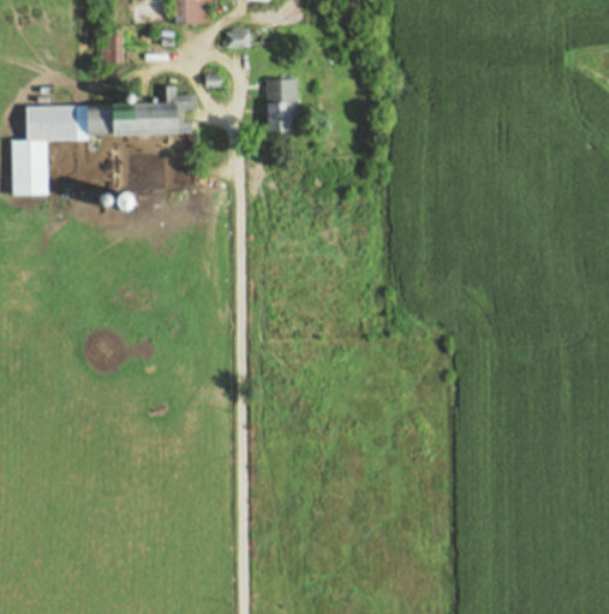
[(173,0),(174,25),(216,24),(216,0),(173,0)]
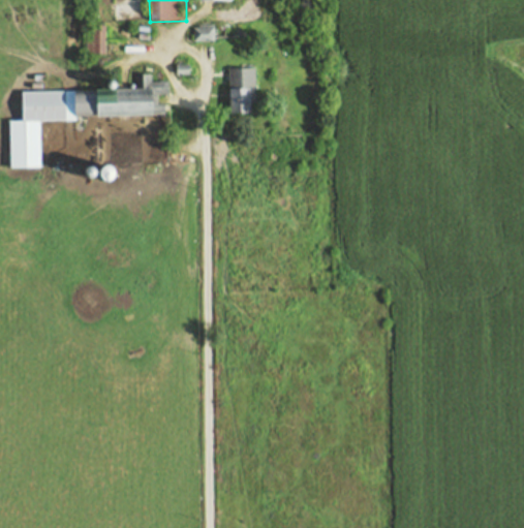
[(109,27),(88,26),(88,55),(108,56),(109,27)]
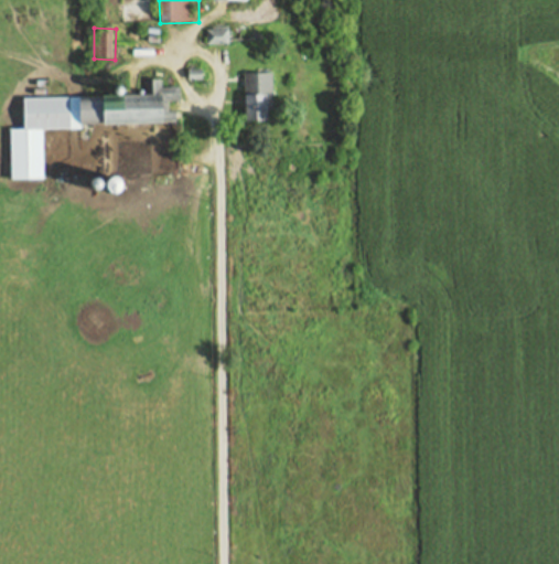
[(212,45),(211,31),(229,29),(232,43),(212,45)]
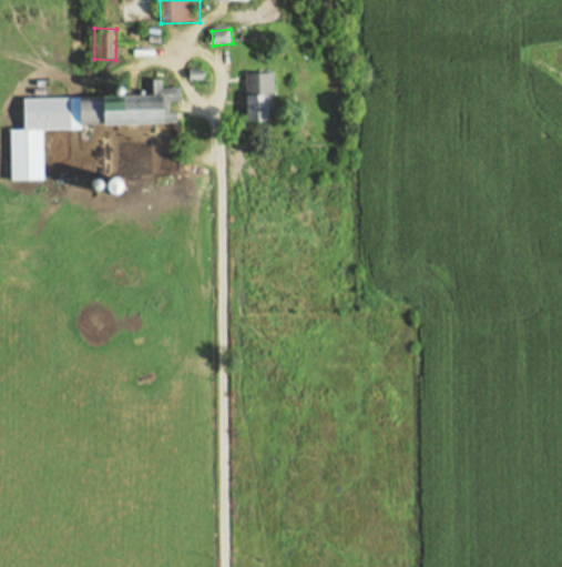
[(204,72),(192,73),(193,81),(205,81),(204,72)]
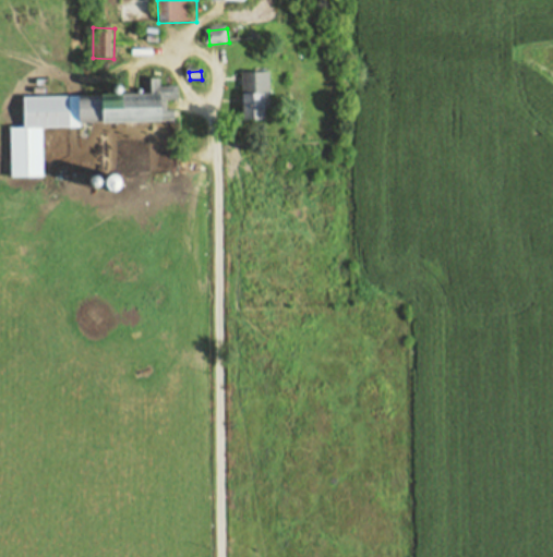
[(245,122),(243,73),(272,72),(273,108),(266,108),(266,121),(245,122)]
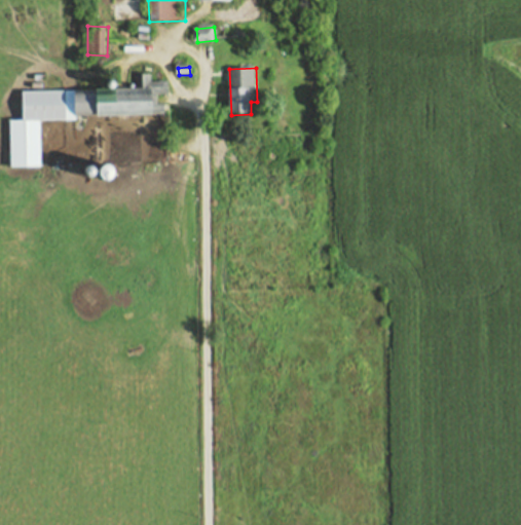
[(9,167),(9,120),(22,119),(22,89),(136,88),(135,73),(152,73),(153,81),(170,81),(170,96),(152,96),(152,104),(165,104),(165,114),(77,115),(77,119),(41,120),(41,167),(9,167)]
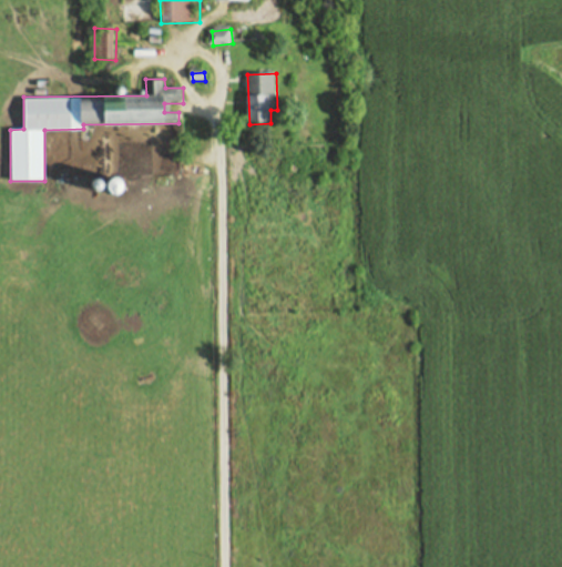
[(118,191),(116,190),(115,188),(115,185),(116,183),(118,182),(120,181),(121,180),(123,180),(125,181),(128,183),(129,184),(129,186),(128,189),(126,191),(125,192),(123,193),(121,193),(119,192),(118,191)]
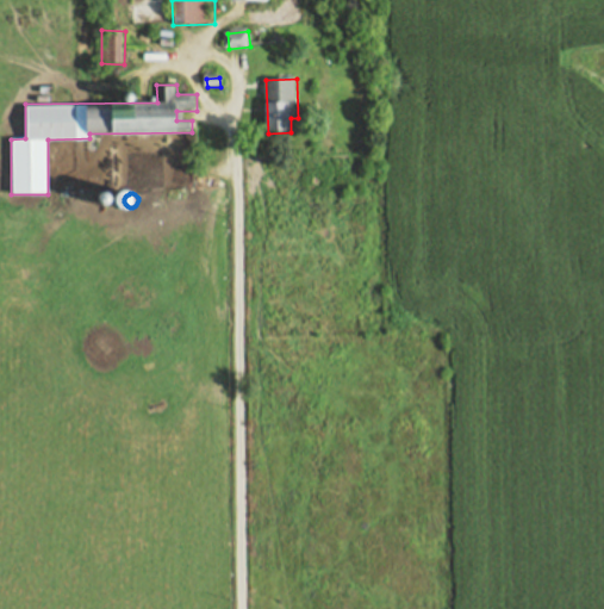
[(110,204),(109,203),(107,202),(107,199),(109,198),(109,197),(110,196),(112,196),(113,196),(116,196),(117,197),(118,198),(118,200),(118,202),(117,204),(116,205),(113,205),(112,205),(111,205),(110,204)]
